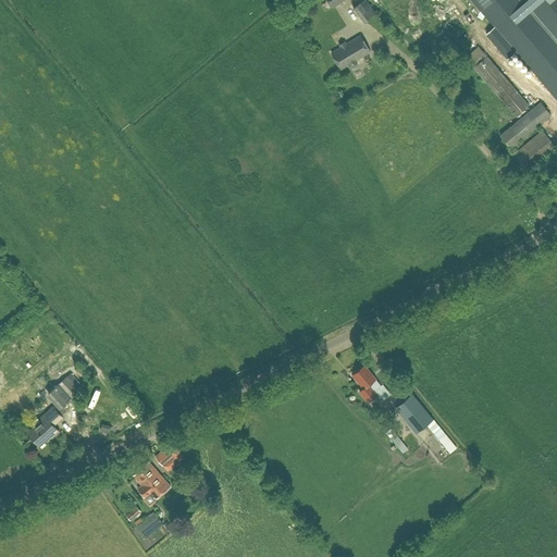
[(556,0),(471,0),(490,21),(502,35),(493,42),(514,66),(522,59),(556,98),(556,0)]
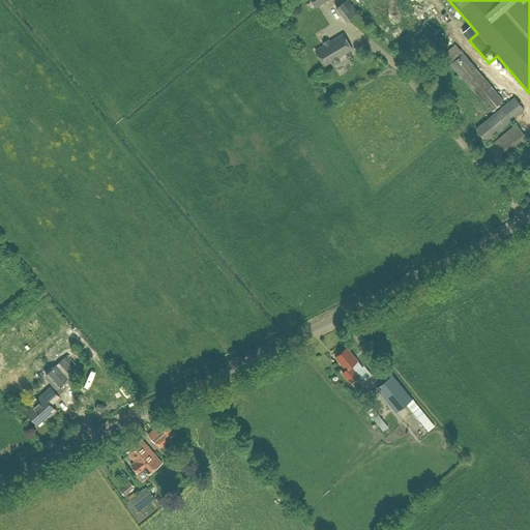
[(336,7),(347,22),(354,17),(343,2),(336,7)]
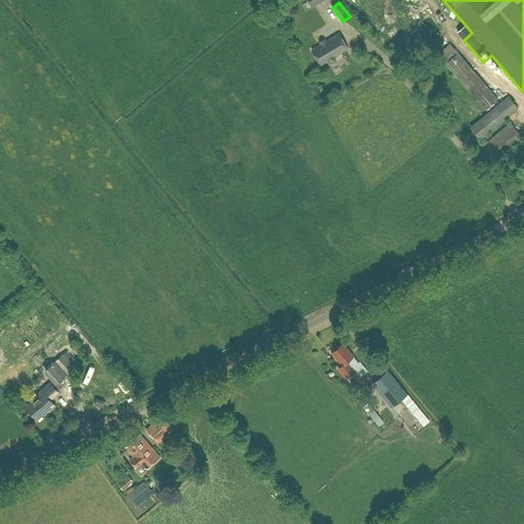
[(348,48),(339,33),(311,49),(320,64),(326,61),(328,62),(330,63),(332,63),(335,61),(336,59),(336,58),(335,56),(348,48)]
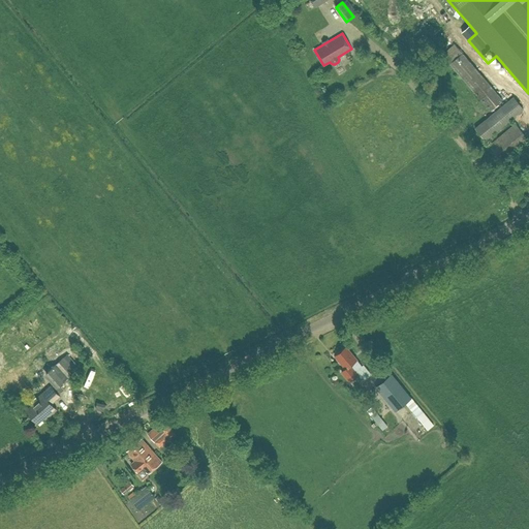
[(481,74),(469,86),(490,110),(502,99),(481,74)]
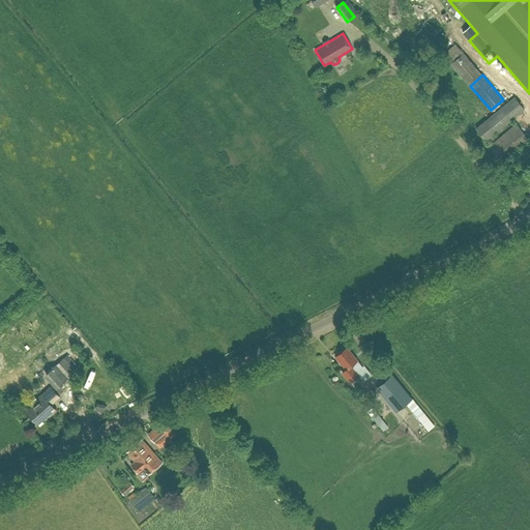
[(475,127),(486,140),(524,109),(513,95),(475,127)]
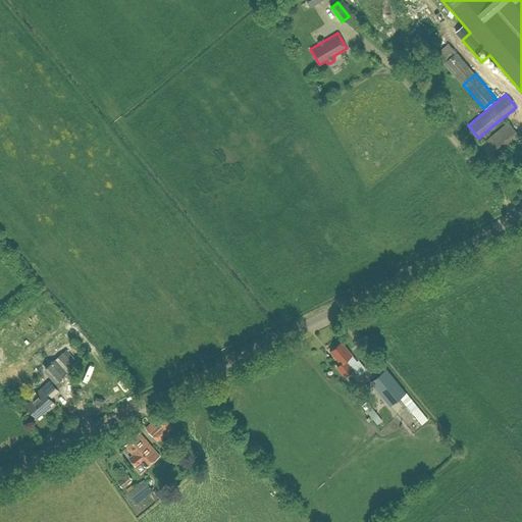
[(508,121),(481,142),(496,159),(521,138),(508,121)]
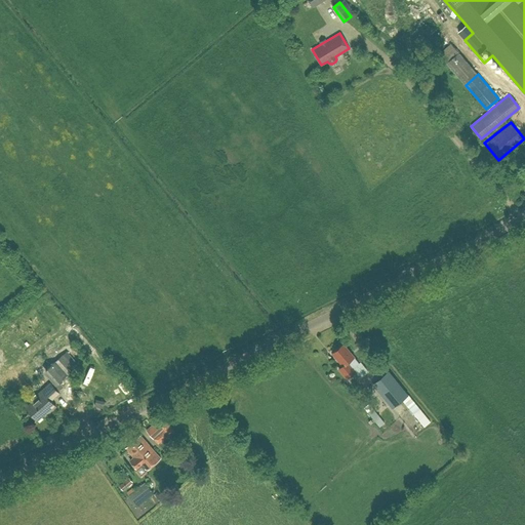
[(359,376),(367,370),(360,361),(358,362),(353,356),(342,342),(332,352),(342,364),(338,367),(346,376),(354,370),(359,376)]
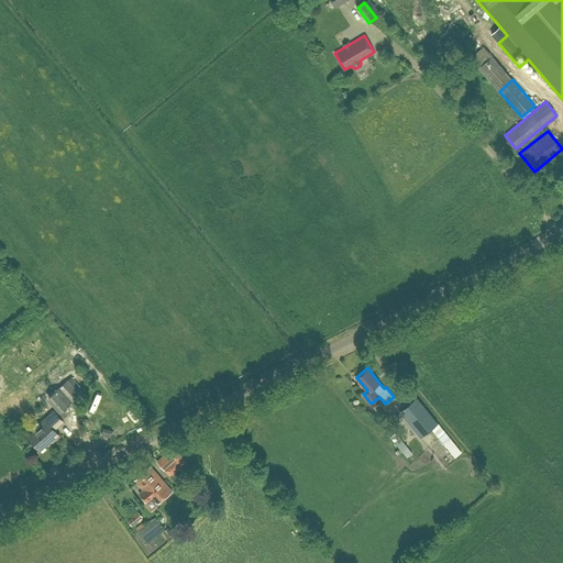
[(68,379),(50,396),(63,410),(80,394),(68,379)]
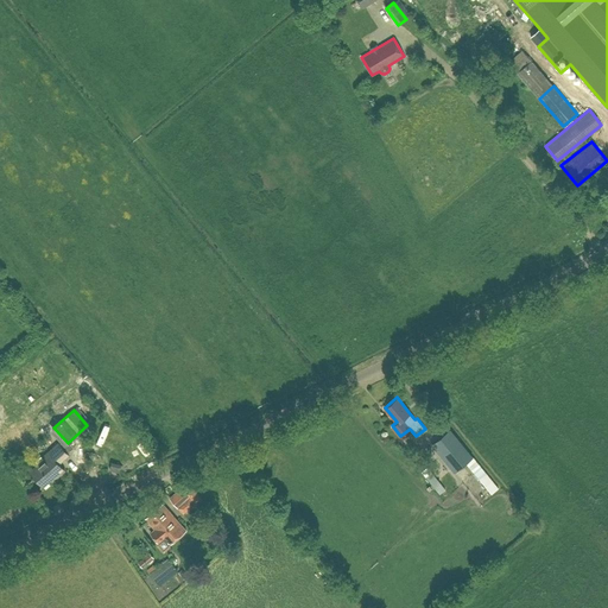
[(472,456),(450,430),(432,445),(453,472),(472,456)]
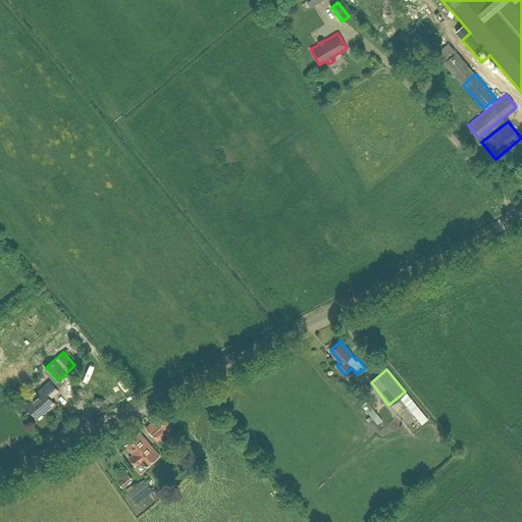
[(50,380),(37,392),(38,394),(25,405),(37,417),(47,408),(48,409),(55,404),(50,398),(58,390),(50,380)]
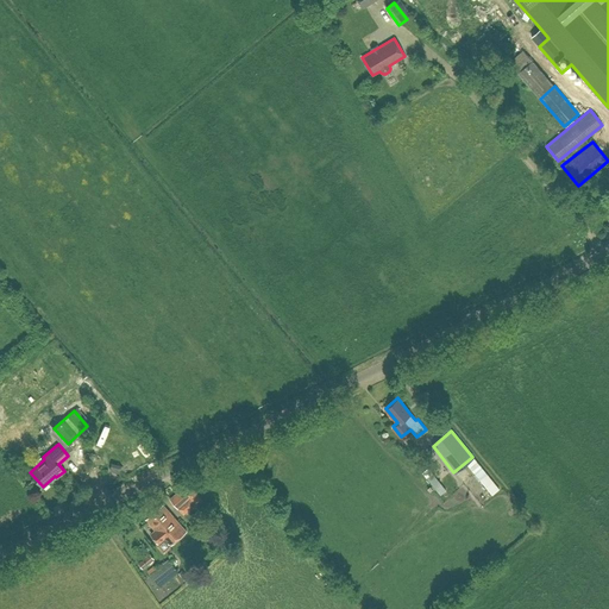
[(177,508),(190,496),(196,503),(202,497),(188,482),(169,498),(177,508)]
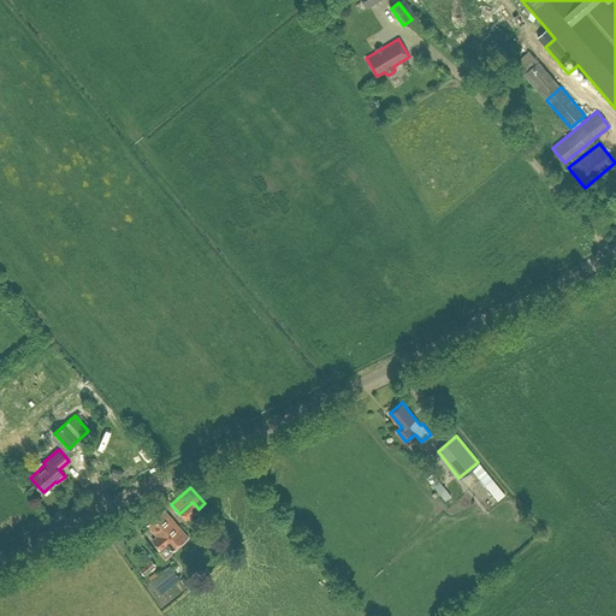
[(170,551),(188,535),(175,521),(173,522),(164,510),(148,523),(158,534),(152,539),(159,549),(158,550),(165,558),(171,552),(170,551)]
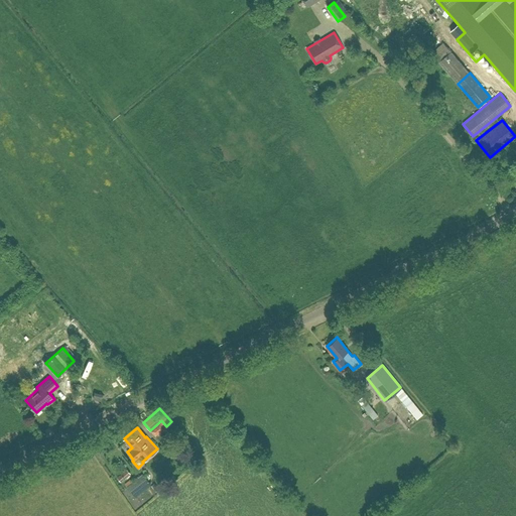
[(126,469),(117,477),(120,481),(130,473),(126,469)]
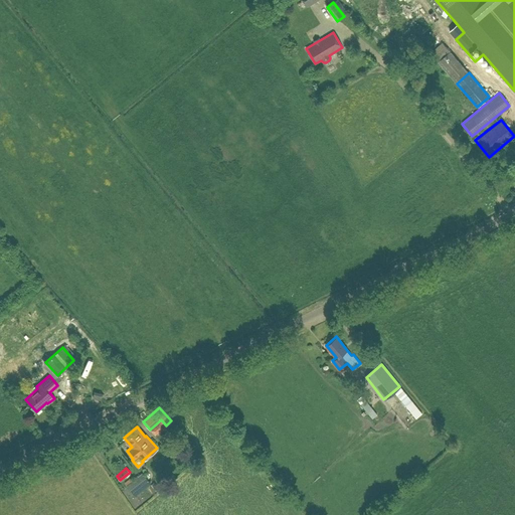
[(134,495),(151,483),(142,473),(126,485),(134,495)]
